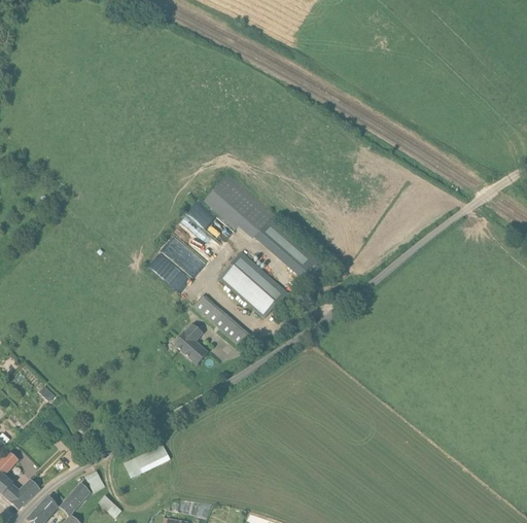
[(229,172),(205,199),(235,225),(238,222),(253,236),(254,235),(268,219),(275,211),(229,172)]
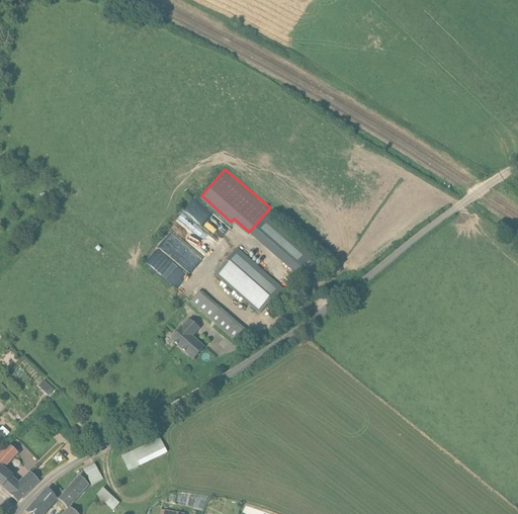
[(310,255),(263,216),(250,231),(296,270),(310,255)]
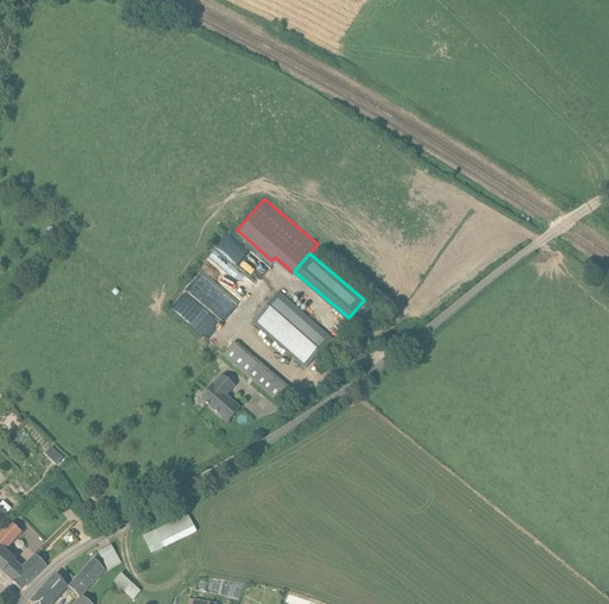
[(339,343),(289,297),(280,289),(253,319),(305,364),(318,350),(326,357),(339,343)]
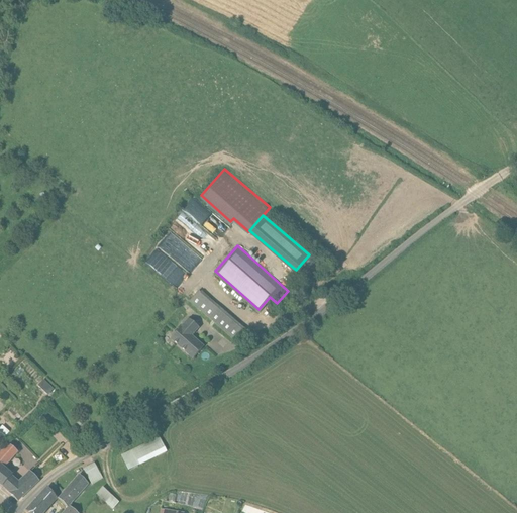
[(188,273),(184,271),(182,273),(176,269),(170,277),(180,284),(188,273)]
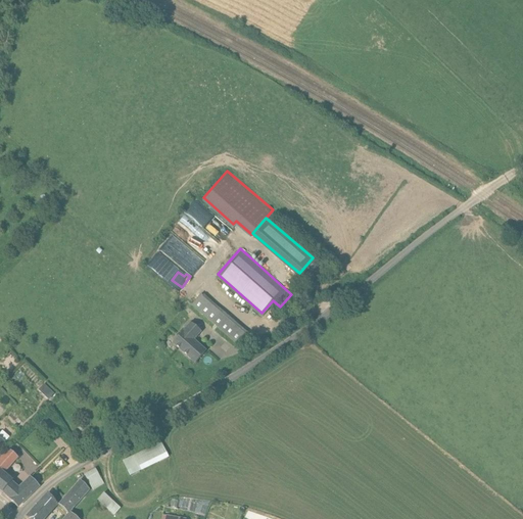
[(245,331),(238,324),(200,291),(192,301),(237,340),(245,331)]
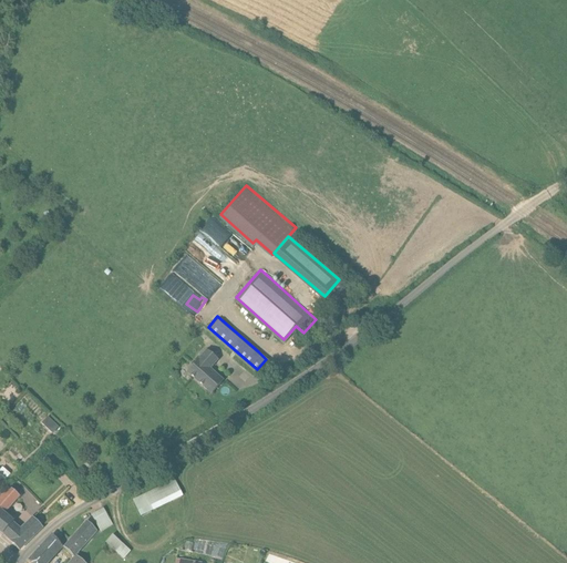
[(212,390),(223,378),(208,366),(217,356),(207,347),(187,369),(212,390)]
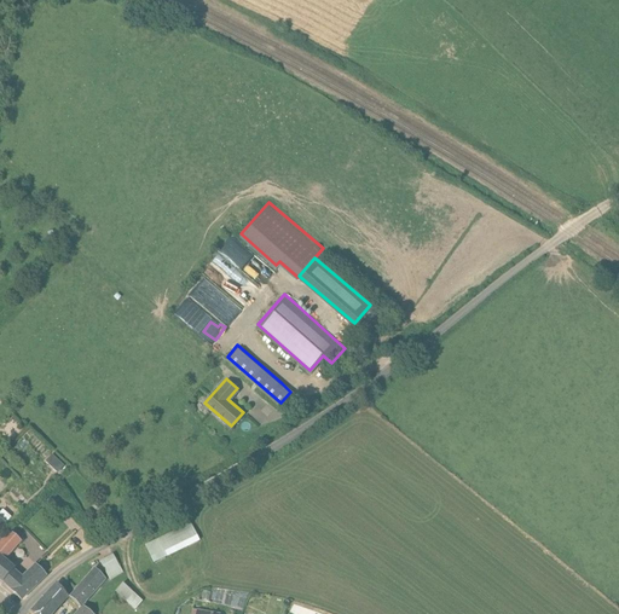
[(64,462),(52,450),(45,458),(57,469),(64,462)]
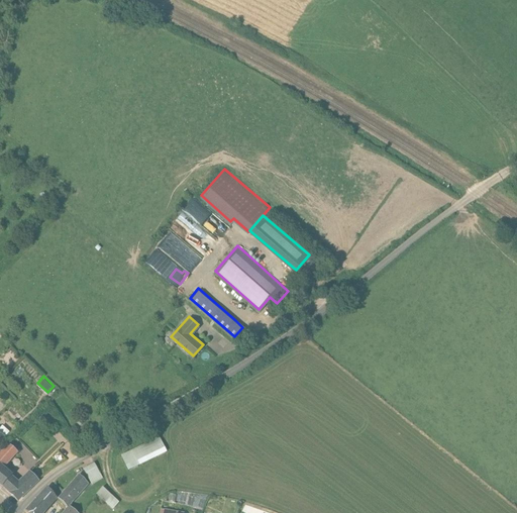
[(49,418),(57,414),(49,405),(43,409),(49,418)]
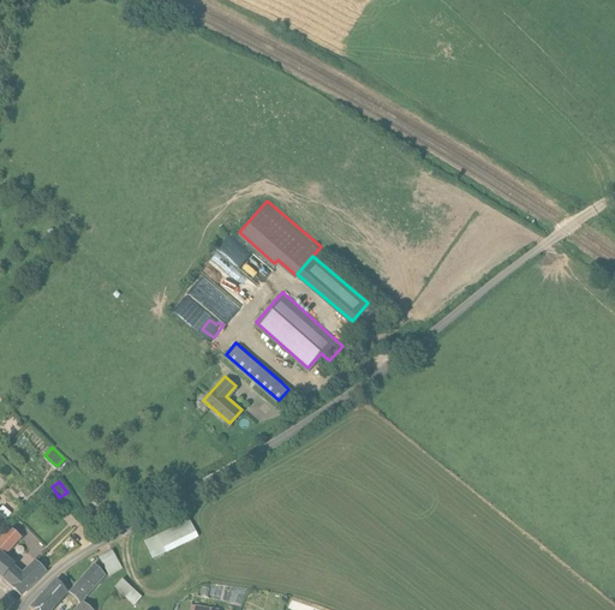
[(153,558),(201,537),(192,518),(144,538),(153,558)]
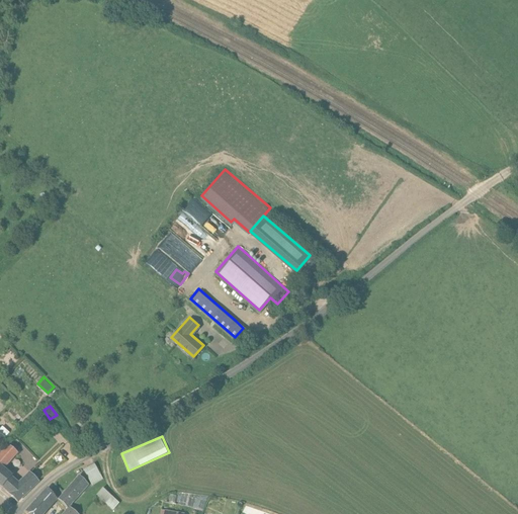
[(19,481),(3,465),(17,449),(9,442),(0,452),(0,483),(1,485),(2,485),(9,491),(19,481)]
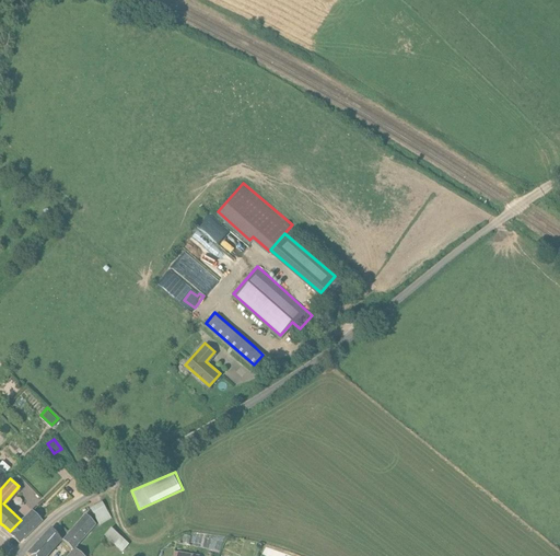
[(92,505),(101,520),(113,512),(104,497),(92,505)]
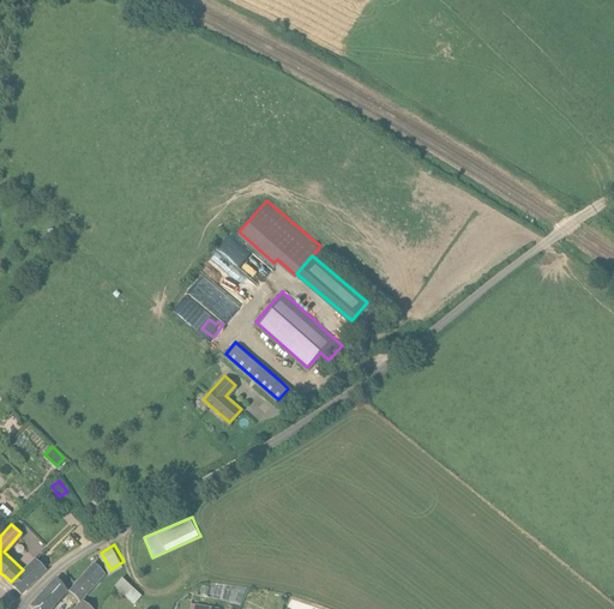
[(20,591),(46,567),(36,556),(23,570),(11,582),(20,591)]
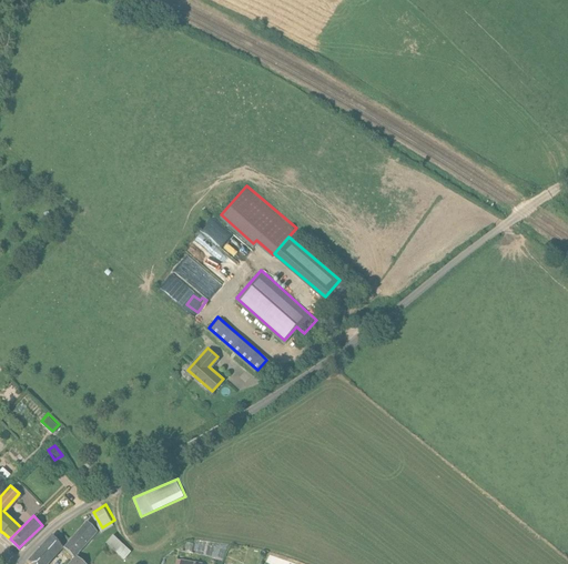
[(87,519),(64,545),(63,546),(73,555),(95,527),(87,519)]
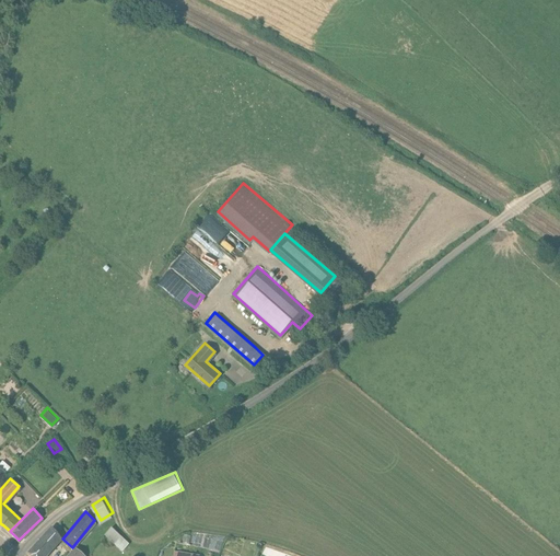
[(43,555),(61,535),(51,524),(27,552),(34,555),(43,555)]
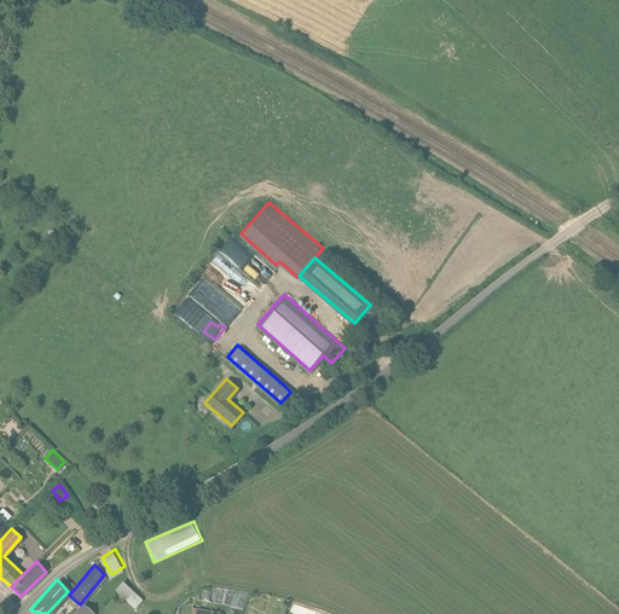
[(136,604),(142,597),(122,580),(116,586),(136,604)]
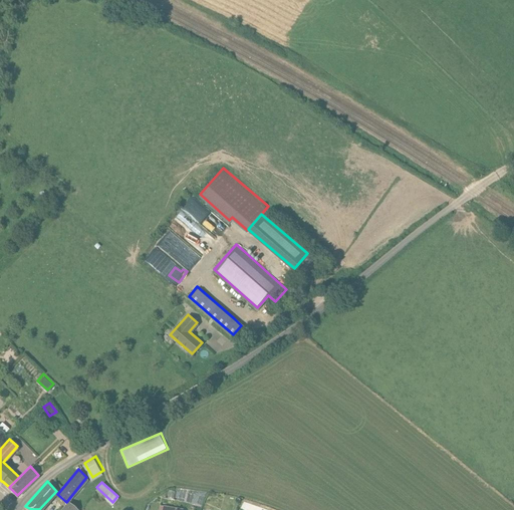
[(248,505),(267,509),(268,503),(250,499),(248,505)]
